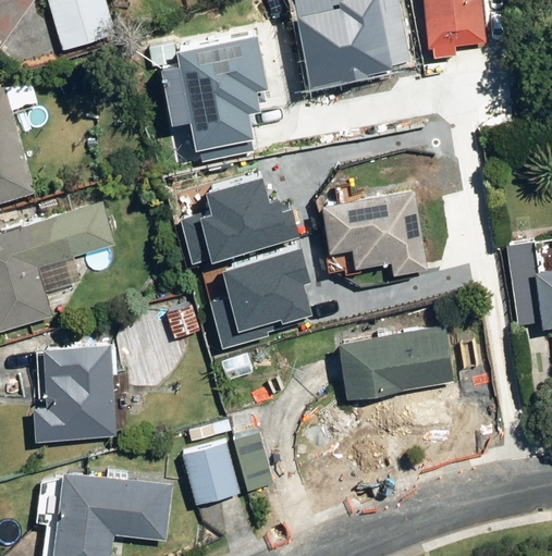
[(0,0),(0,45),(32,0),(0,0)]
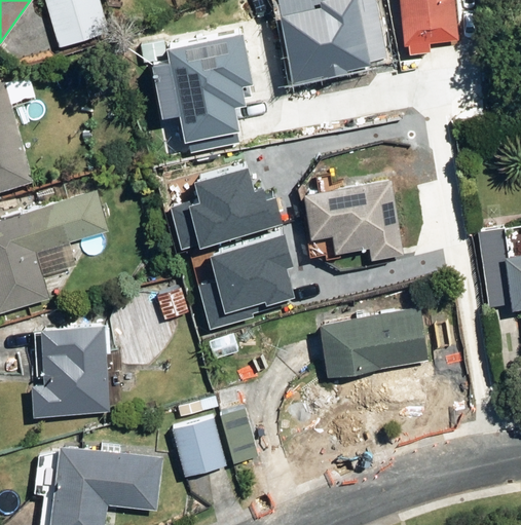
[(44,0),(60,48),(109,33),(99,0),(44,0)]
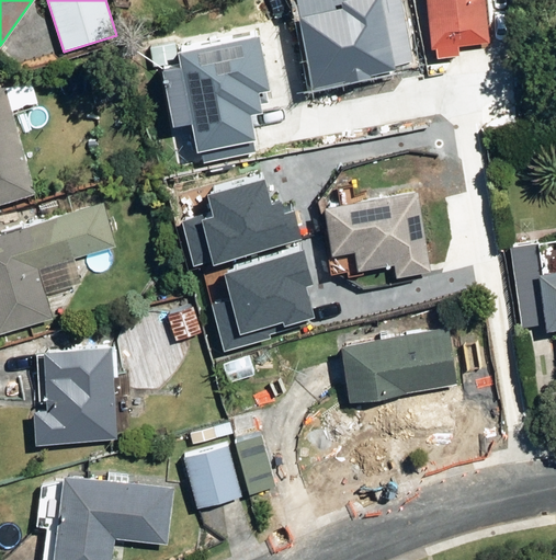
[(317,78),(324,110),(432,87),(421,32),(311,54),(313,56),(304,58),(308,80),(317,78)]
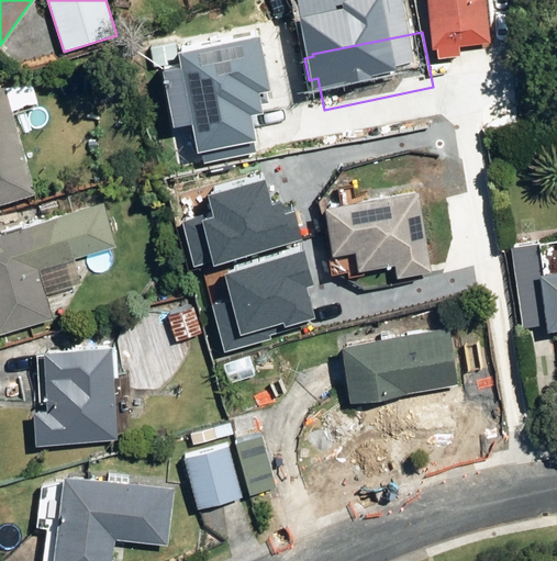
[(0,204),(32,195),(4,89),(0,89),(0,204)]
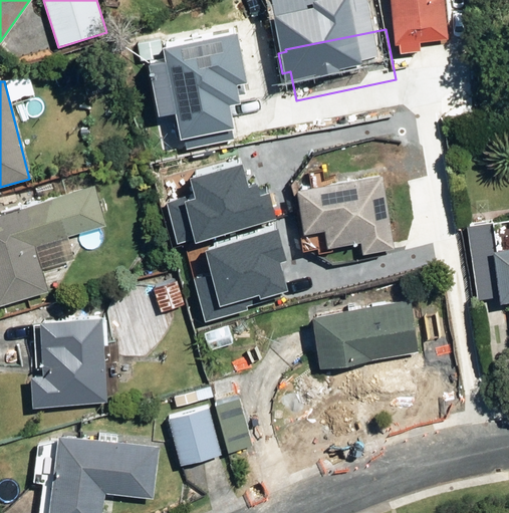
[(340,137),(347,176),(388,170),(382,130),(340,137)]
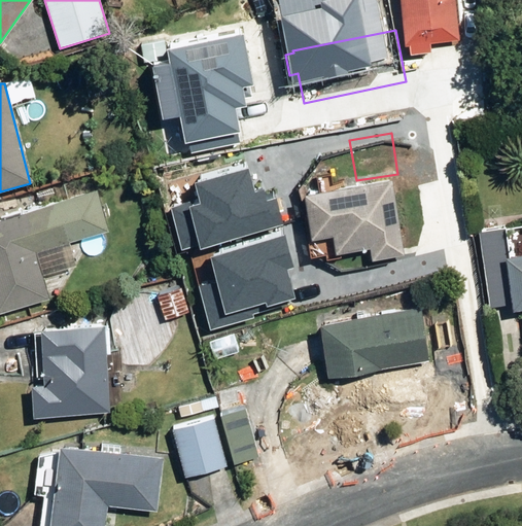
[(370,249),(372,261),(405,256),(391,181),(302,197),(309,242),(332,238),(335,255),(370,249)]
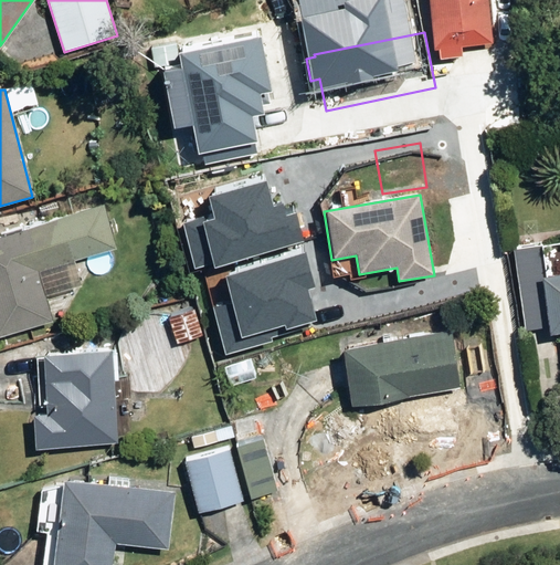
[(0,337),(49,323),(34,273),(115,249),(102,206),(0,236),(0,337)]
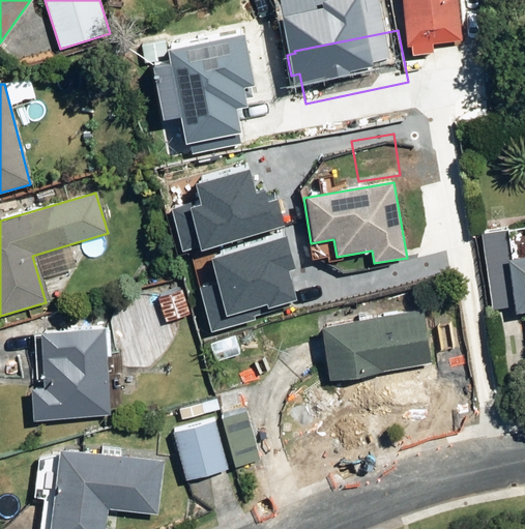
[(524,259),(512,261),(506,232),(480,236),(492,311),(513,309),(514,314),(524,312),(524,259)]
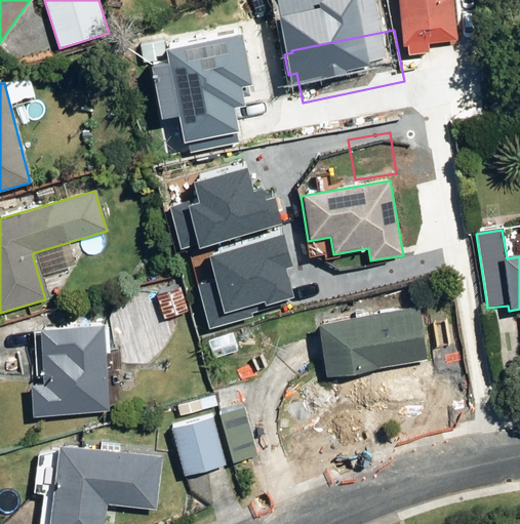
[(156,293),(164,320),(188,313),(180,286),(156,293)]
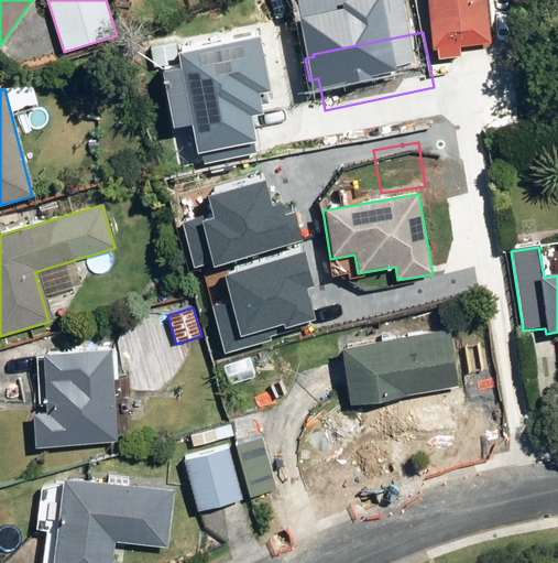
[(338,349),(348,407),(458,387),(449,331),(338,349)]
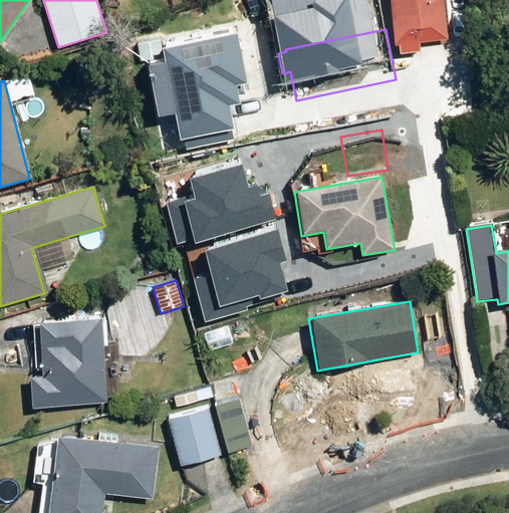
[(27,378),(30,410),(106,403),(101,346),(105,345),(103,319),(35,324),(39,377),(27,378)]
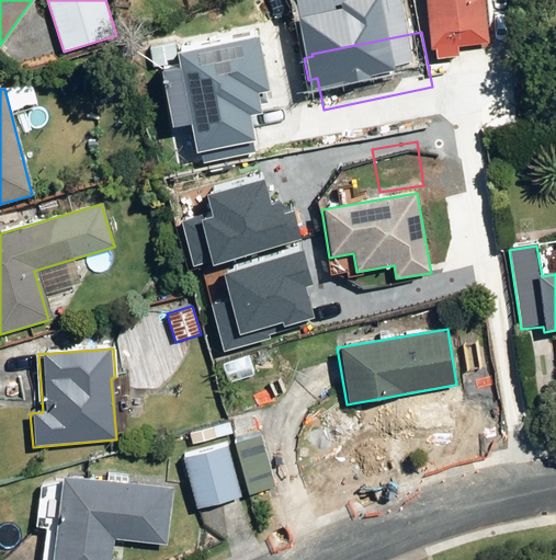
[(223,365),(230,384),(254,375),(249,357),(223,365)]
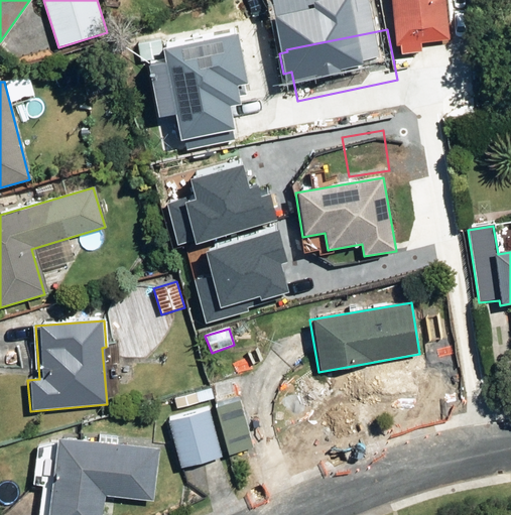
[(190,395),(194,406),(210,402),(206,390),(190,395)]
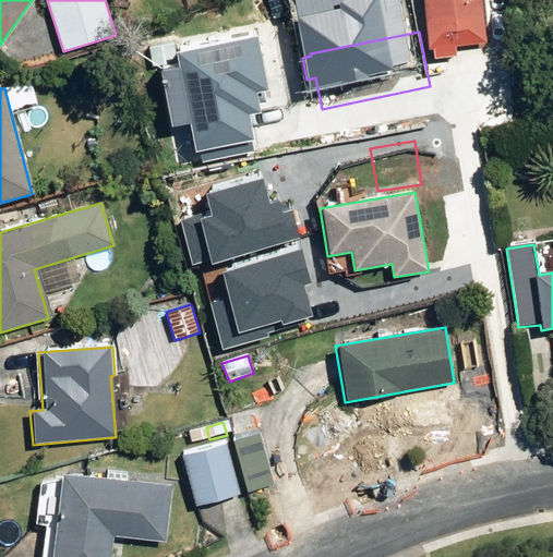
[(231,442),(247,492),(274,484),(259,434),(231,442)]
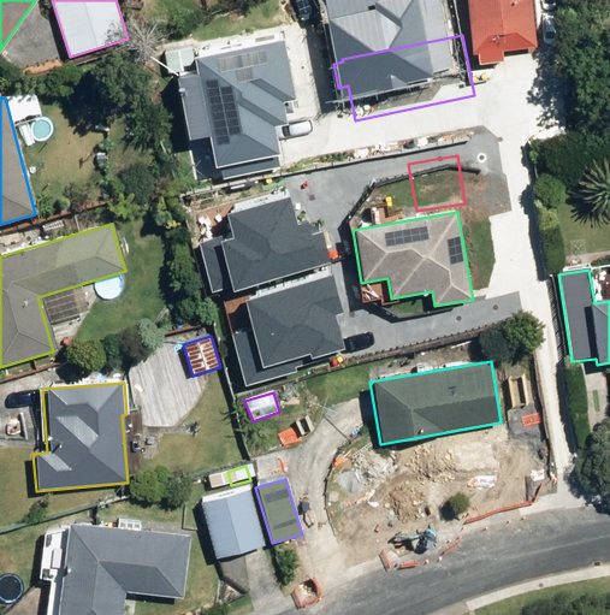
[(201,506),(215,560),(264,545),(248,492),(201,506)]
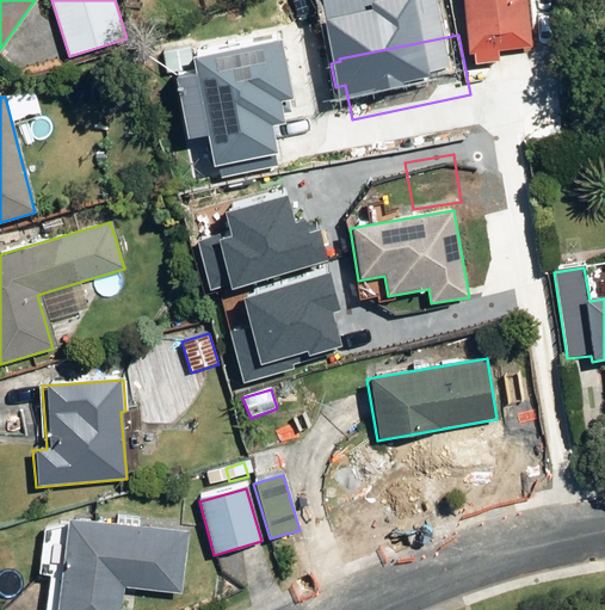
[(53,609),(118,609),(122,587),(180,593),(186,533),(65,519),(53,609)]
